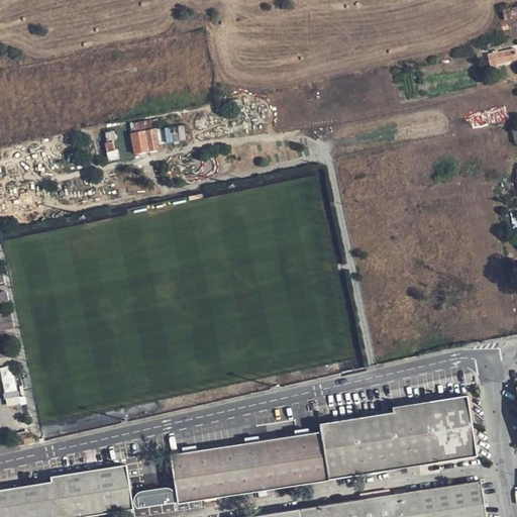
[(516,17),(516,5),(502,9),(504,20),(516,17)]
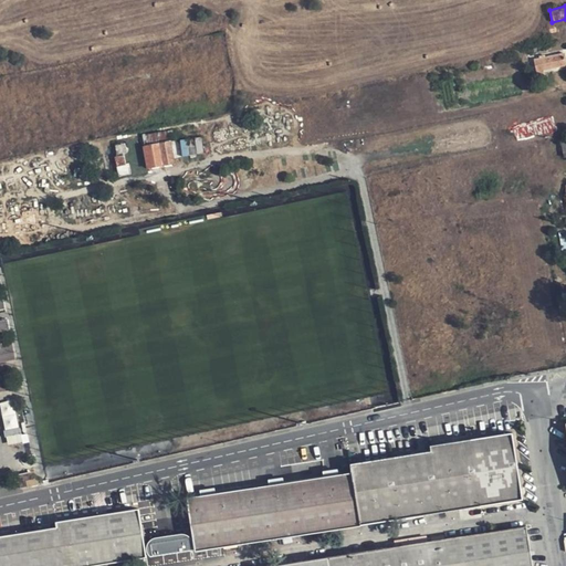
[(536,70),(565,66),(565,52),(535,55),(536,70)]
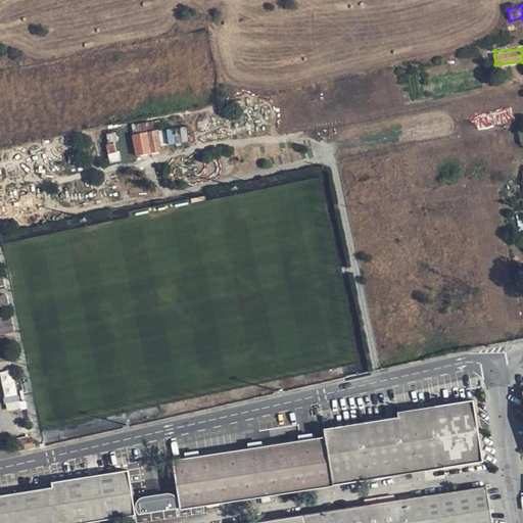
[(131,125),(133,134),(157,130),(155,120),(131,125)]
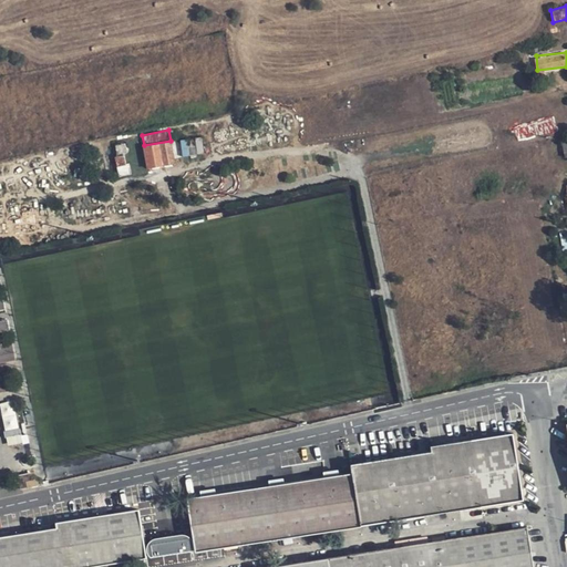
[(142,169),(148,168),(144,145),(142,135),(135,136),(140,161),(142,169)]
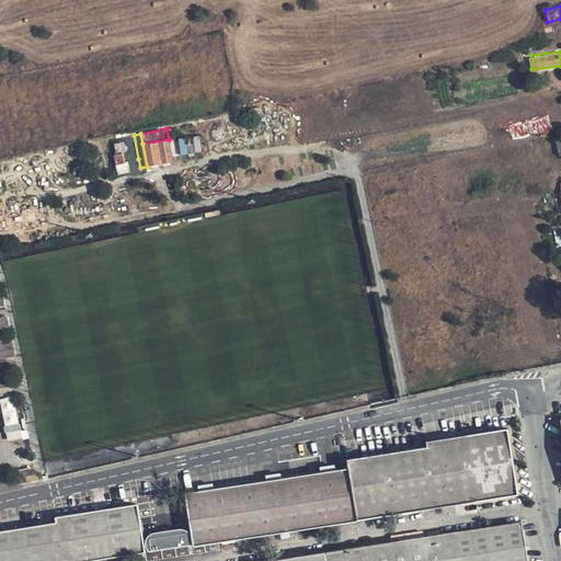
[(121,137),(126,161),(138,159),(134,135),(121,137)]
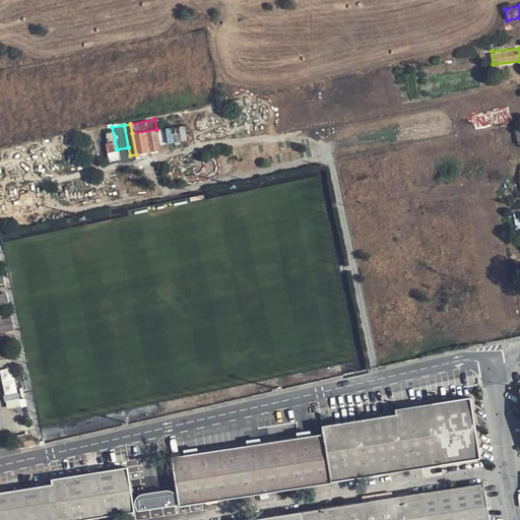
[(156,129),(132,133),(136,154),(136,155),(160,150),(156,129)]
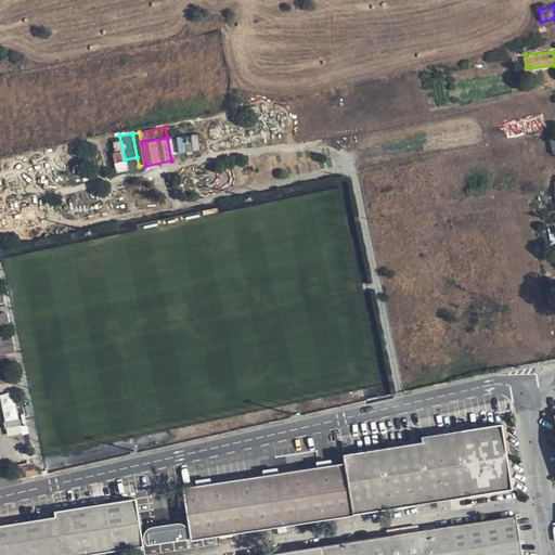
[(137,157),(125,159),(127,171),(139,169),(139,166),(137,157)]
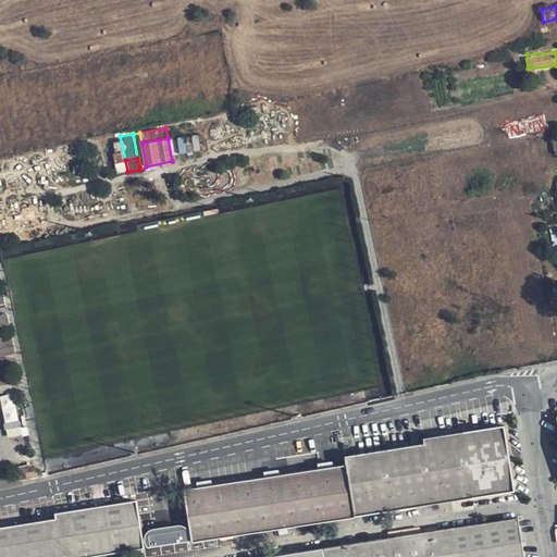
[(145,215),(139,187),(133,189),(139,218),(145,215)]
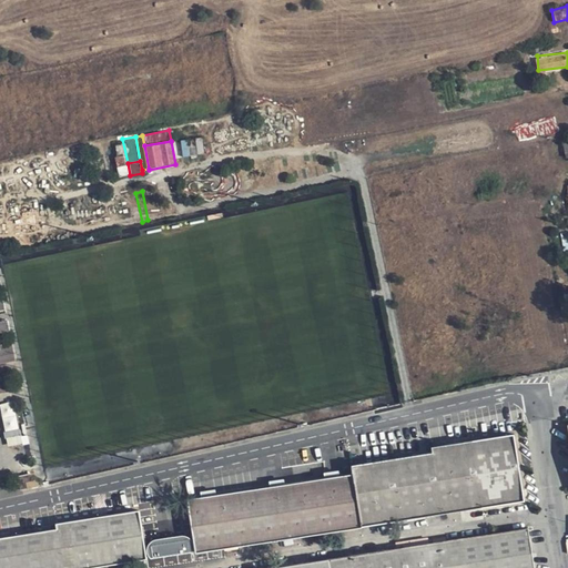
[(130,224),(139,222),(132,193),(124,194),(130,224)]
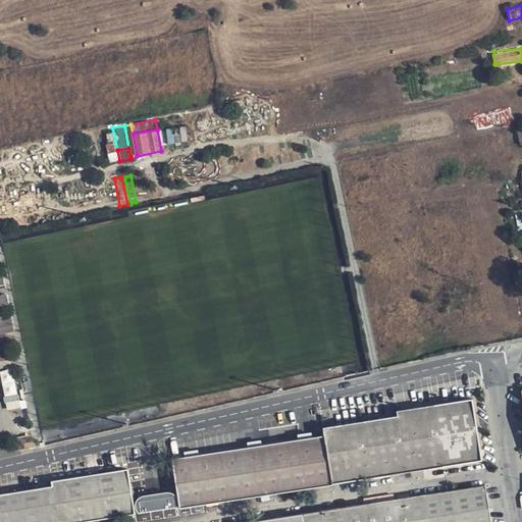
[(0,295),(0,304),(10,304),(9,295),(0,295)]
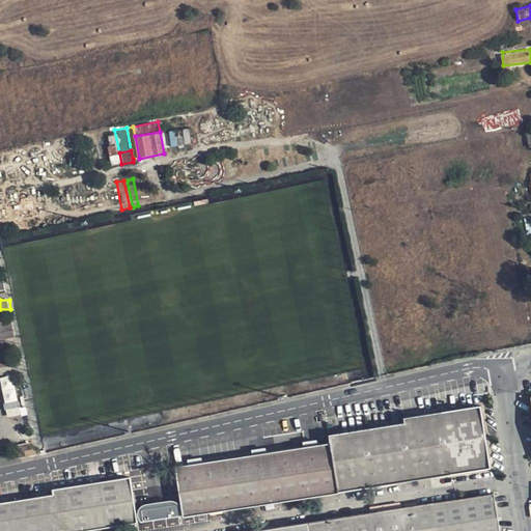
[(0,338),(15,337),(11,312),(0,314),(0,338)]
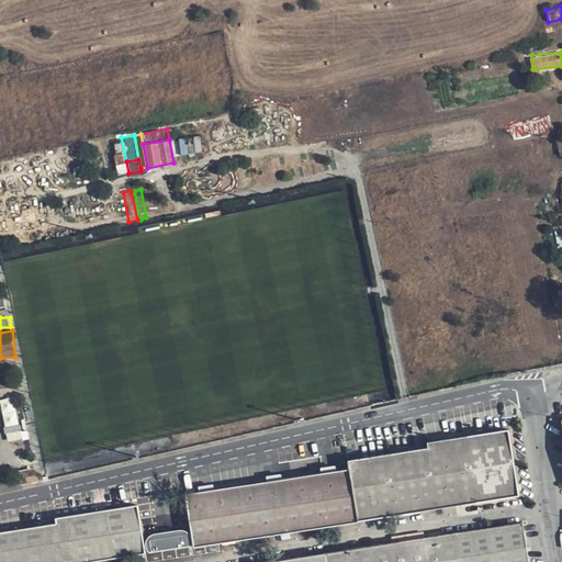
[(1,398),(9,439),(23,437),(15,396),(1,398)]
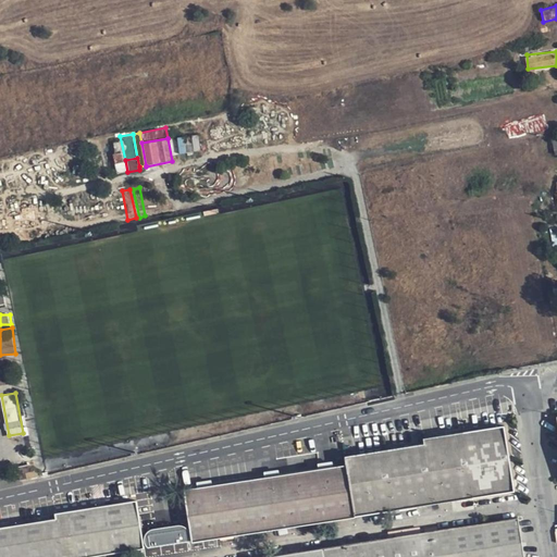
[(424,443),(345,457),(346,465),(356,516),(514,491),(504,425),(423,438),(424,443)]
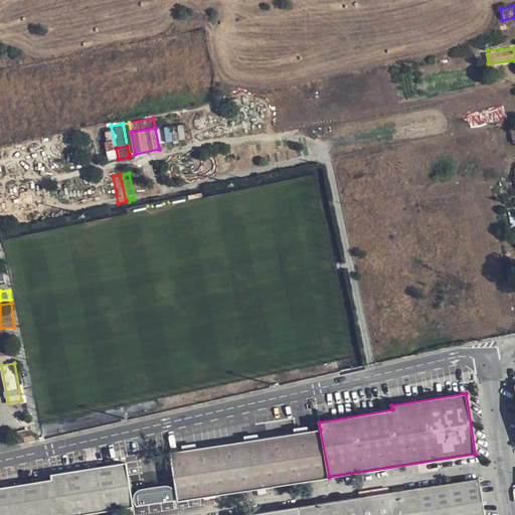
[(179,500),(329,477),(320,430),(171,454),(179,500)]
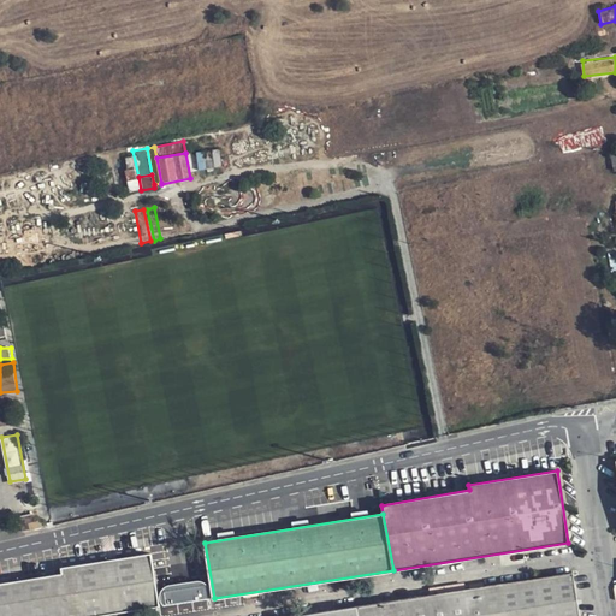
[(0,615),(100,615),(159,608),(150,554),(61,568),(61,573),(0,582),(0,615)]
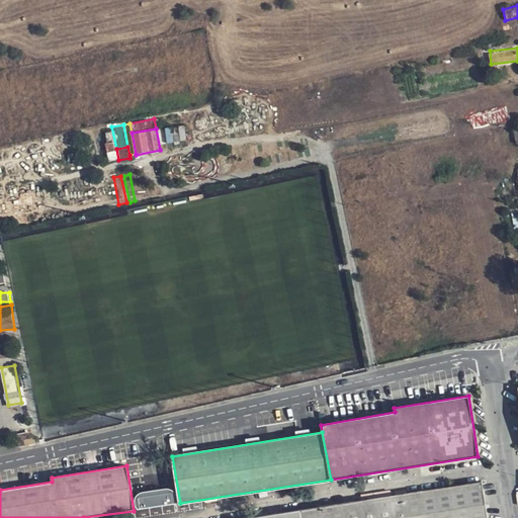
[(487,517),(482,482),(332,506),(334,517),(487,517)]
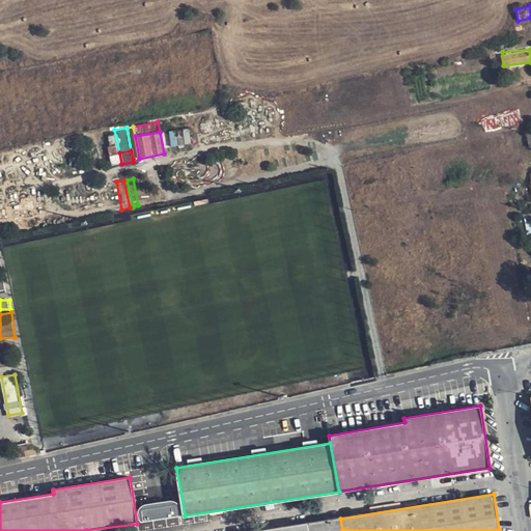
[(342,530),(340,519),(257,530),(342,530)]
